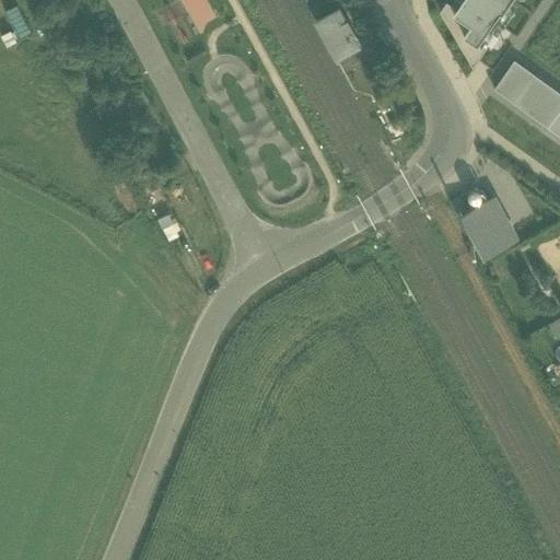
[(443,0),(438,8),(471,63),(485,43),(481,41),(508,0),(443,0)]
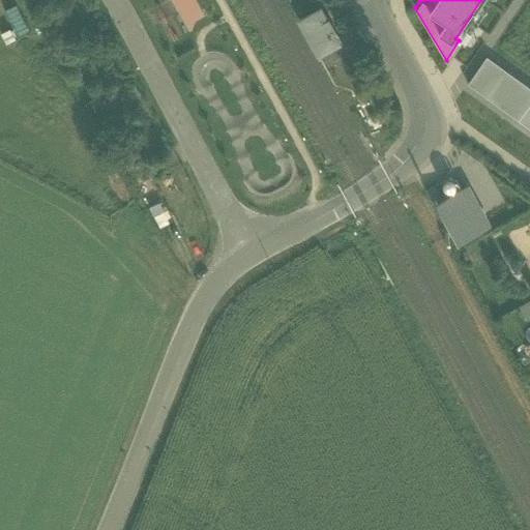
[(316,7),(300,16),(318,51),(334,41),(329,31),(332,29),(325,16),(321,18),(316,7)]
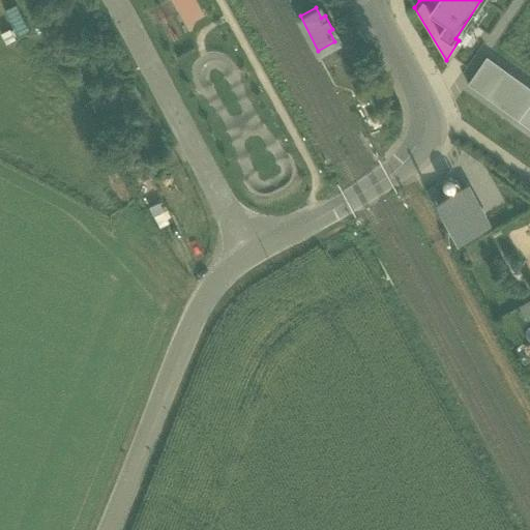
[(529,87),(486,56),(466,84),(518,119),(529,100),(529,87)]
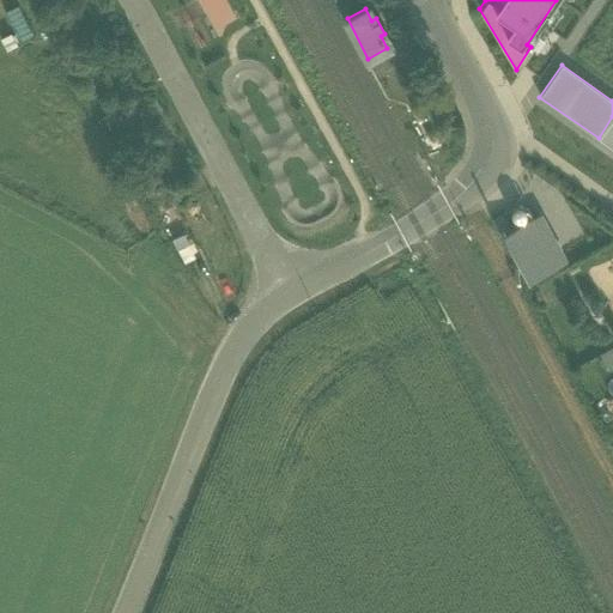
[(612,116),(599,138),(612,149),(612,116)]
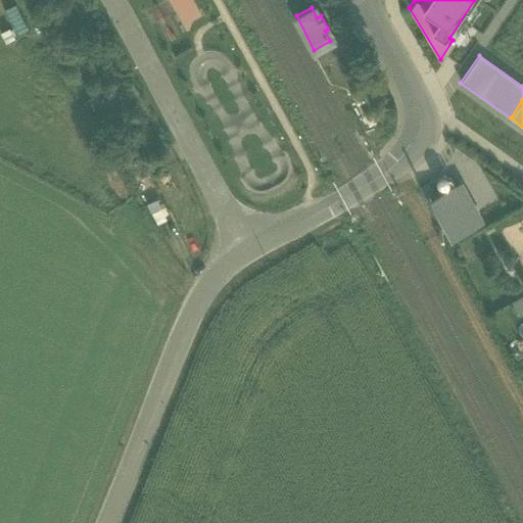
[(428,199),(449,239),(483,222),(462,181),(428,199)]
